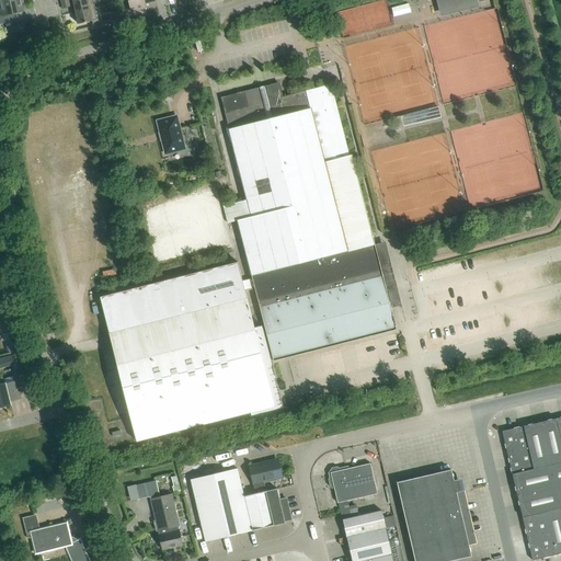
[(6,0),(0,1),(0,8),(1,11),(0,11),(0,24),(11,22),(10,14),(24,11),(21,0),(6,0)]
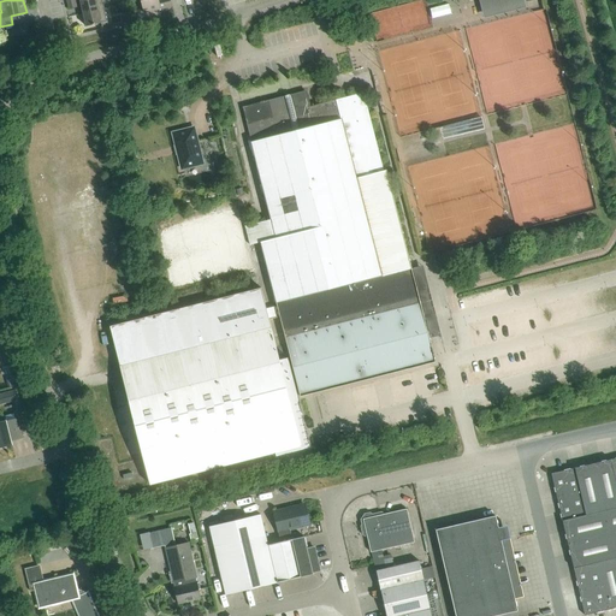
[(83,13),(104,9),(101,0),(83,0),(81,1),(83,13)]
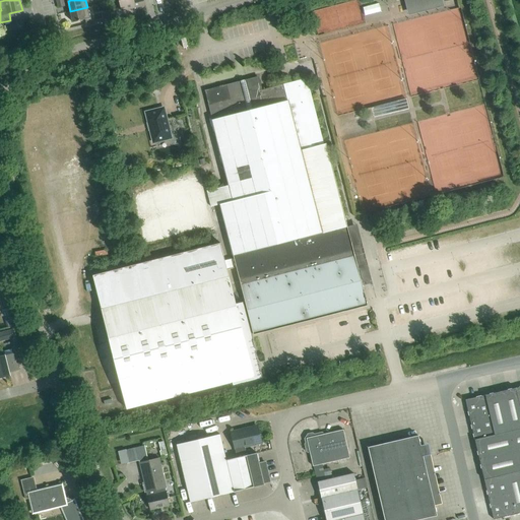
[(118,0),(121,11),(133,8),(131,0),(118,0)]
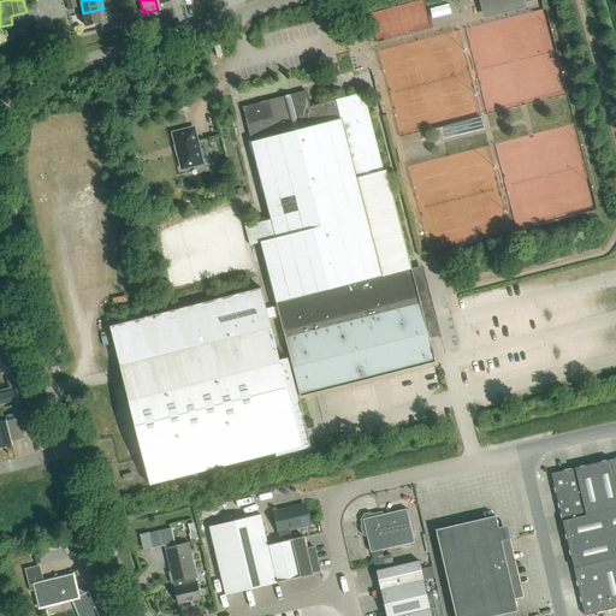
[(155,0),(158,10),(172,6),(171,0),(155,0)]
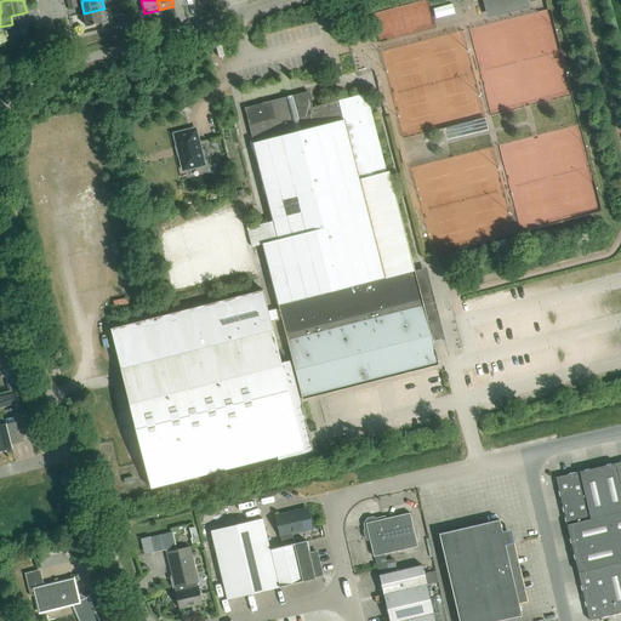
[(483,0),(486,11),(486,13),(523,5),(522,0),(483,0)]
